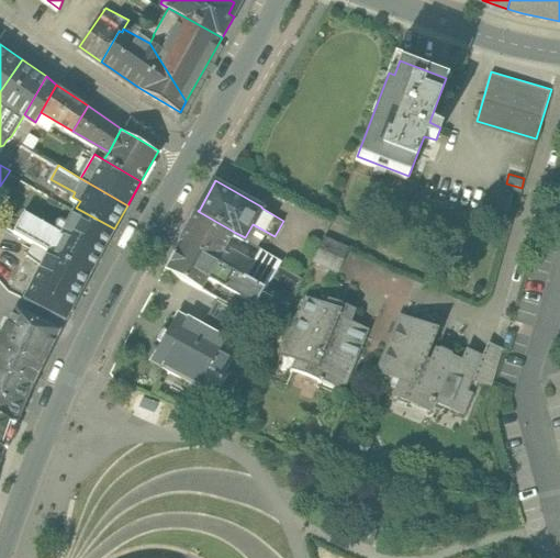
[(114,229),(76,208),(63,231),(26,211),(17,230),(36,241),(49,248),(52,249),(91,270),(114,229)]
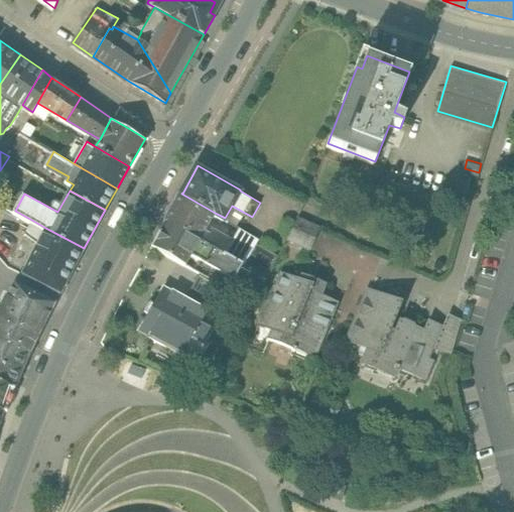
[(215,213),(181,194),(167,220),(225,252),(232,240),(232,239),(212,228),(209,232),(206,230),(215,213)]
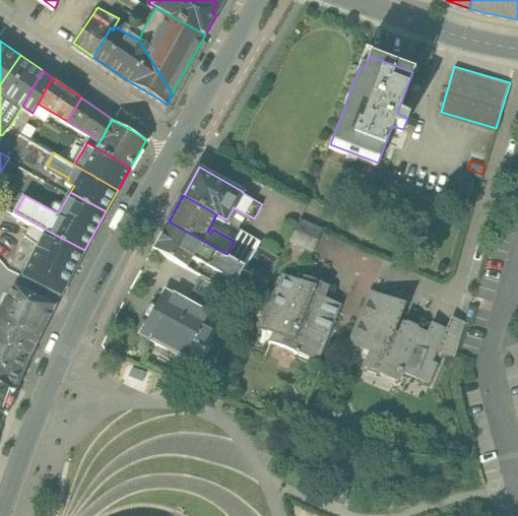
[(324,226),(302,216),(289,240),(314,250),(324,226)]
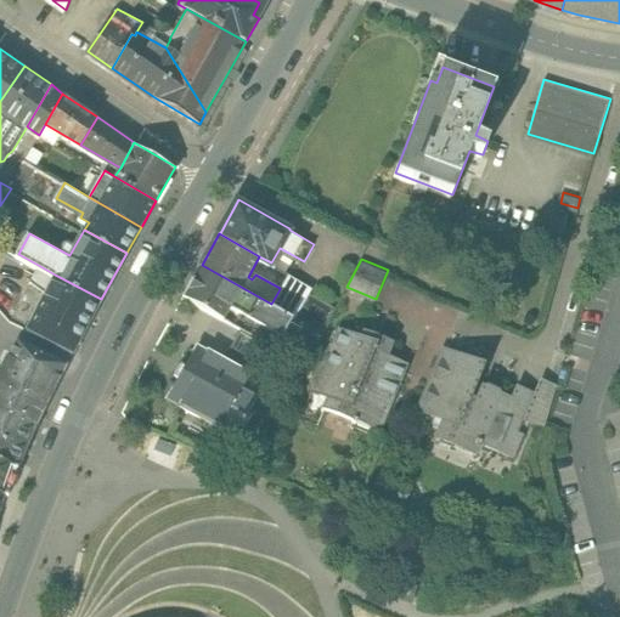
[(271,304),(202,265),(185,294),(225,316),(231,305),(283,334),(293,318),(293,317),(292,317),(271,304)]
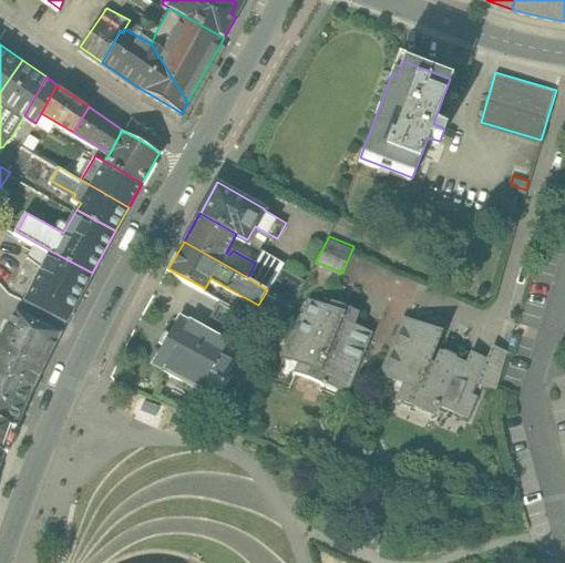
[(50,251),(37,243),(29,255),(43,266),(52,252),(50,251)]
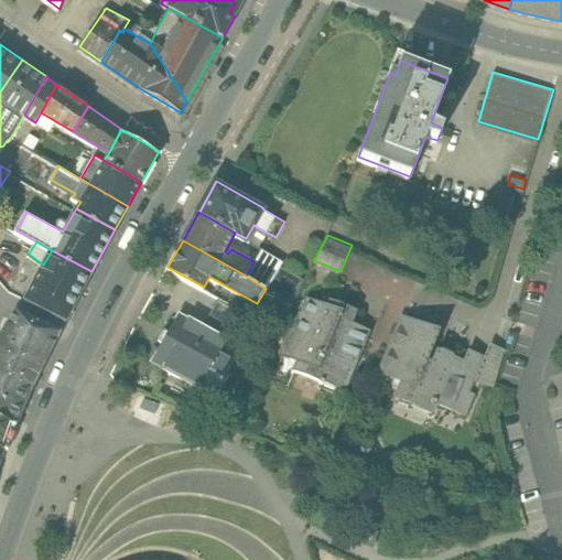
[(92,271),(52,250),(43,265),(26,297),(67,319),(93,271),(92,271)]
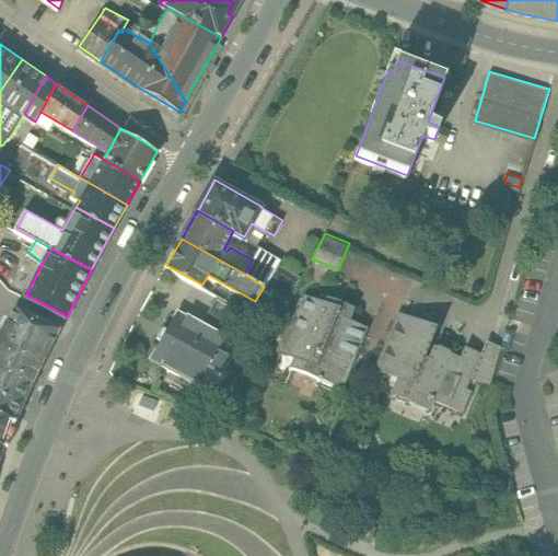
[(252,259),(252,261),(244,274),(263,286),(271,270),(252,259)]
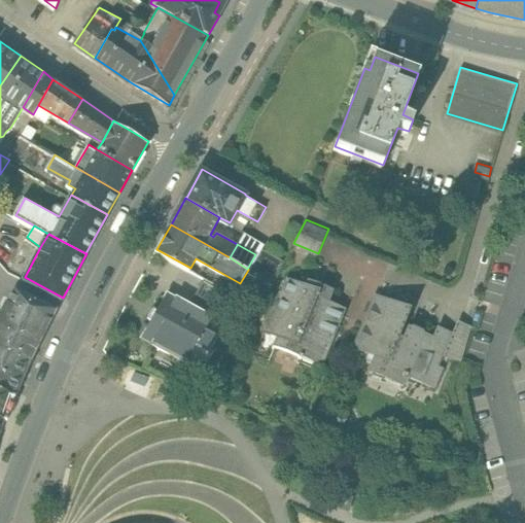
[(284,259),(260,245),(255,254),(247,269),(248,269),(248,270),(272,283),(284,259)]
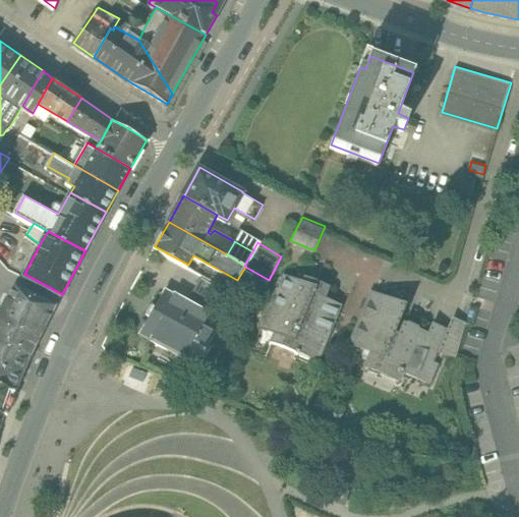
[(289,347),(318,280),(306,275),(304,281),(286,273),(280,287),(279,286),(272,302),(271,301),(261,326),(276,332),(273,340),(289,347)]
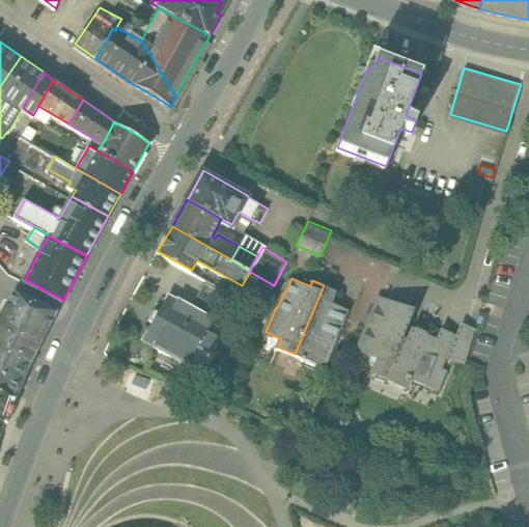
[(324,285),(295,354),(303,357),(301,362),(303,363),(307,355),(326,362),(349,308),(331,302),(335,289),(325,285),(324,285)]
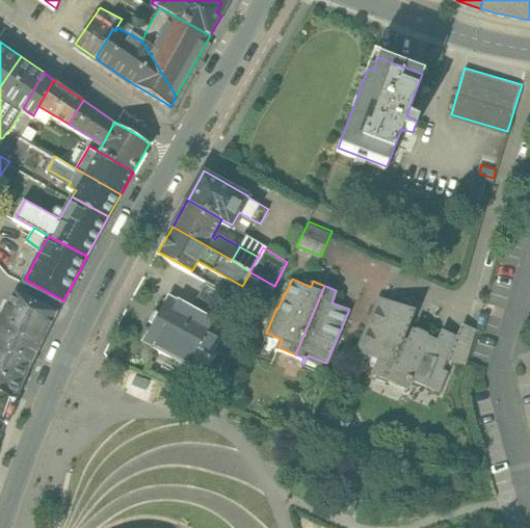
[(16,289),(8,305),(7,305),(0,317),(0,350),(31,362),(32,362),(58,311),(16,289)]
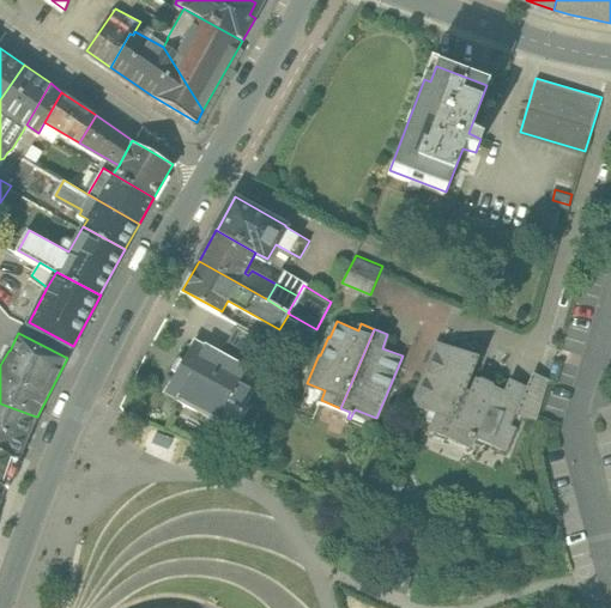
[(255,352),(230,338),(221,353),(246,368),(255,352)]
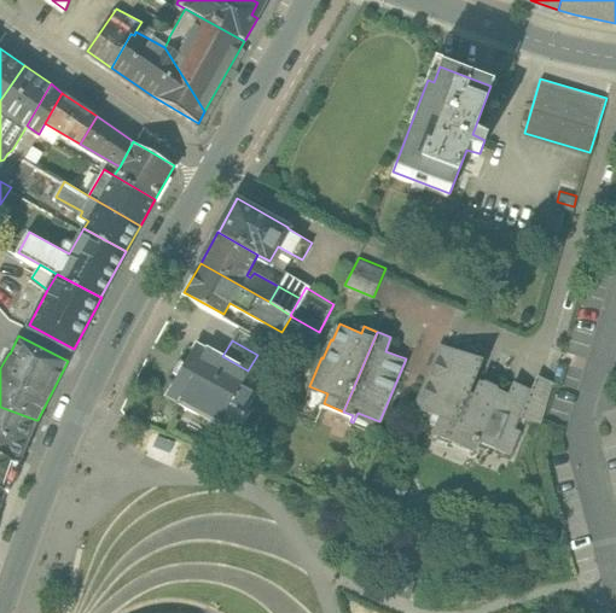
[(198,342),(173,385),(176,396),(237,431),(249,410),(242,407),(251,390),(240,384),(248,371),(222,356),(198,342)]
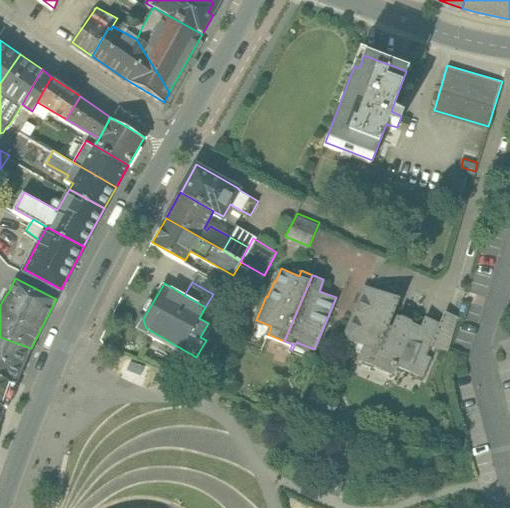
[(377,350),(387,324),(398,298),(366,285),(344,337),(365,345),(377,350)]
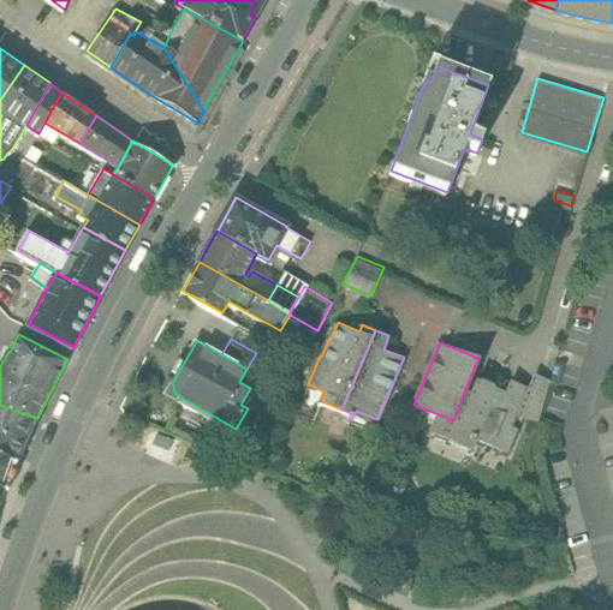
[(552,378),(537,372),(531,387),(534,388),(523,414),(539,420),(552,378)]
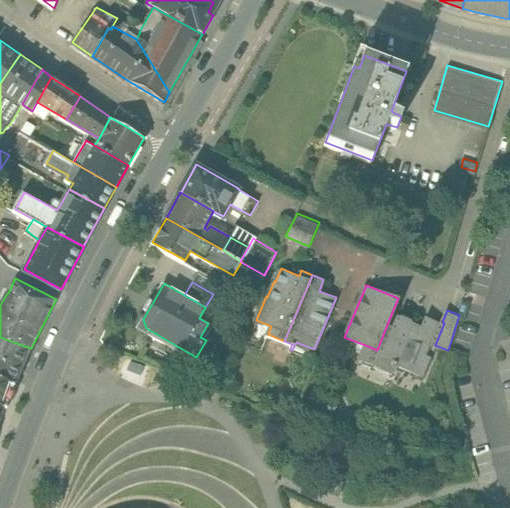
[(402,366),(417,324),(413,322),(412,320),(401,315),(399,316),(398,316),(393,327),(387,324),(377,350),(365,345),(359,360),(393,374),(397,364),(402,366)]
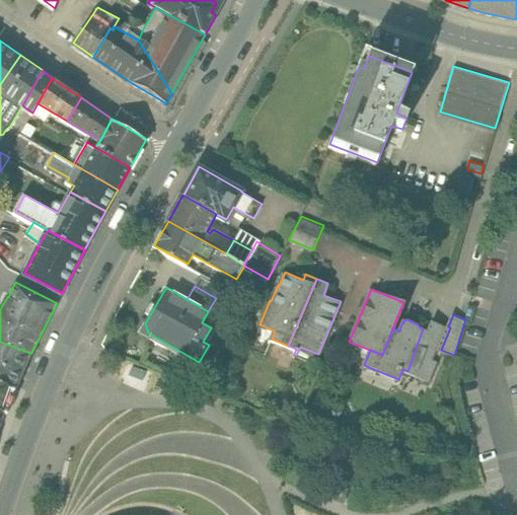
[(423,328),(408,371),(429,380),(441,350),(450,327),(448,326),(433,320),(428,330),(423,328)]
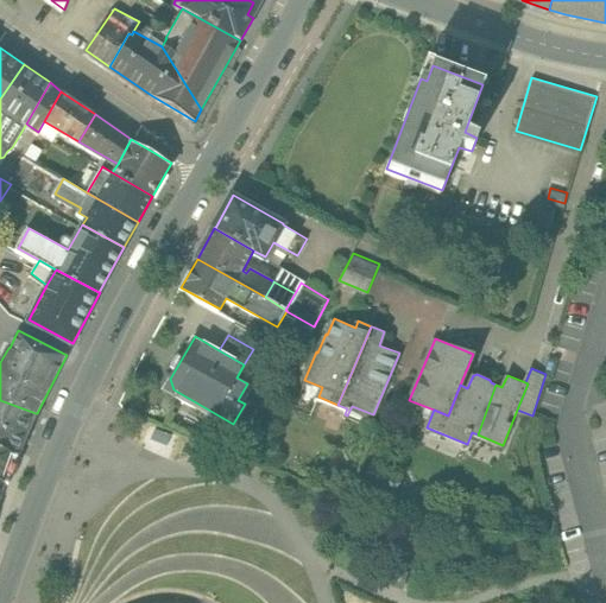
[(36,413),(0,400),(0,446),(19,454),(36,413)]
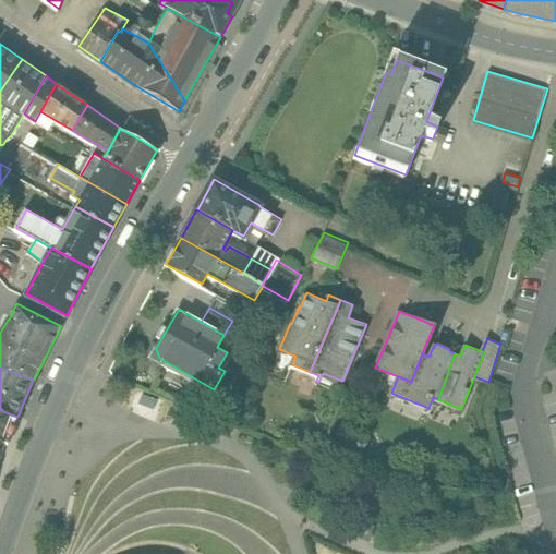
[(0,410),(0,434),(10,437),(17,417),(0,410)]
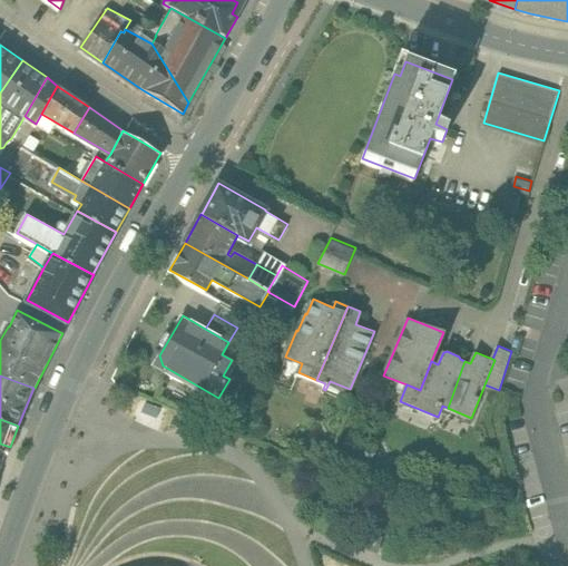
[(10,447),(0,443),(0,470),(8,449),(9,450),(10,447)]
